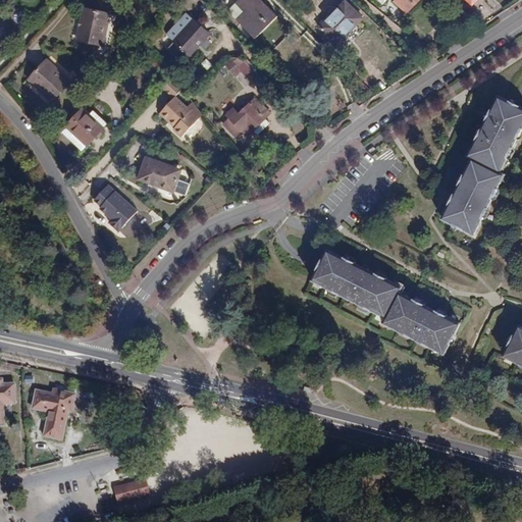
[(239,0),(228,10),(256,39),(278,16),(262,0),(239,0)]
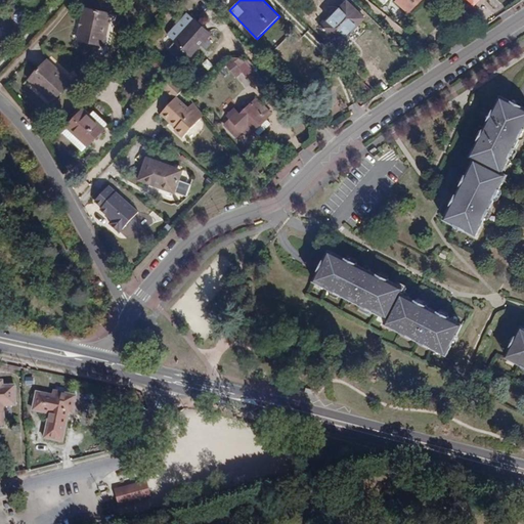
[(421,0),(406,0),(401,6),(394,0),(388,0),(405,15),(421,0)]
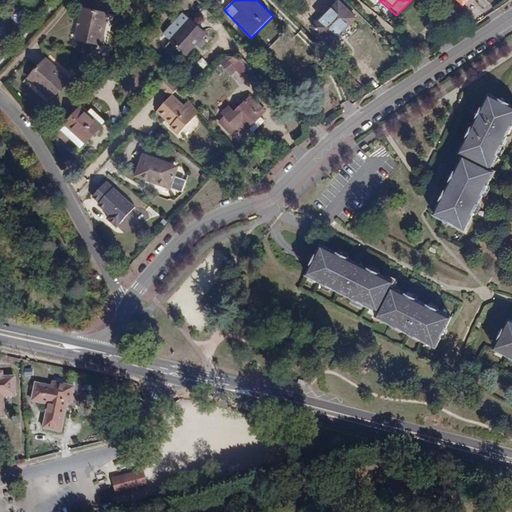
[(339,1),(314,27),(331,43),(356,18),(339,1)]
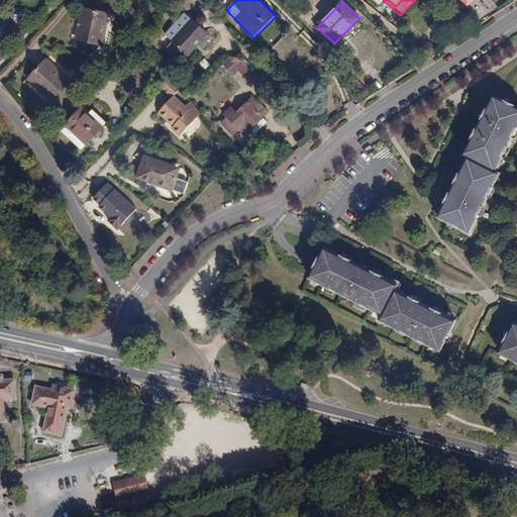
[(77,38),(102,44),(110,14),(84,8),(77,38)]
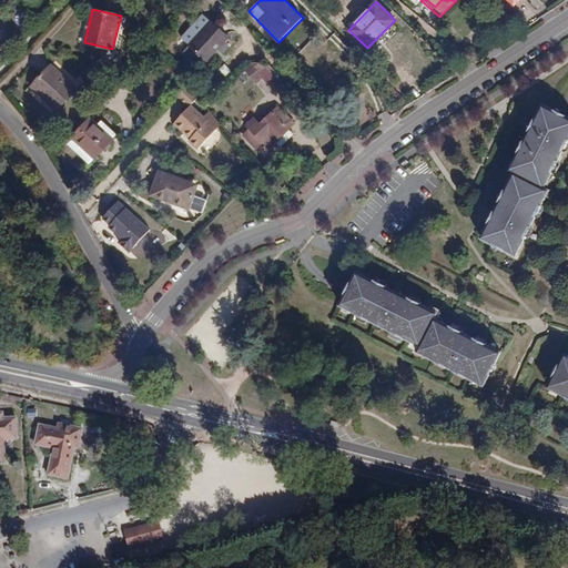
[(173,29),(183,41),(193,32),(183,21),(173,29)]
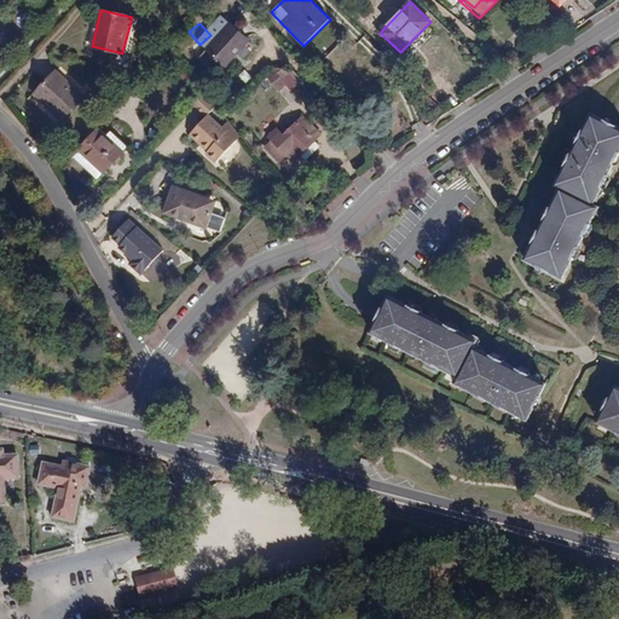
[(207,50),(225,65),(248,40),(230,23),(207,50)]
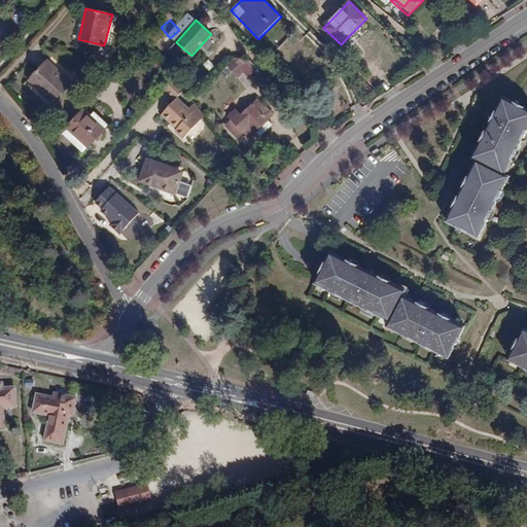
[(234,83),(236,80),(246,86),(257,67),(233,54),(220,76),(234,83)]
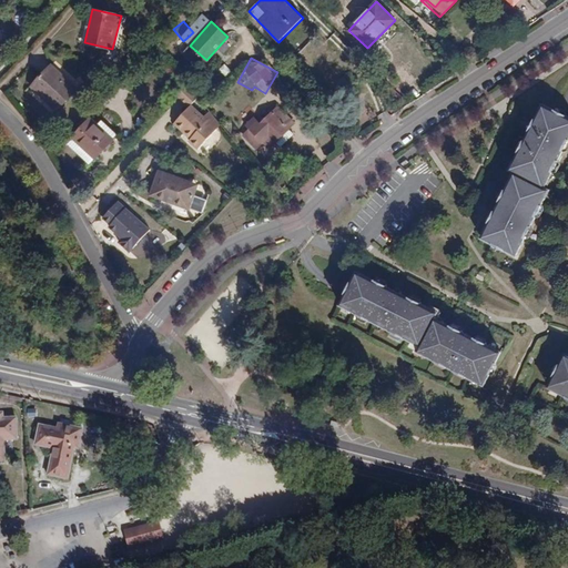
[(51,66),(31,87),(57,111),(78,89),(51,66)]
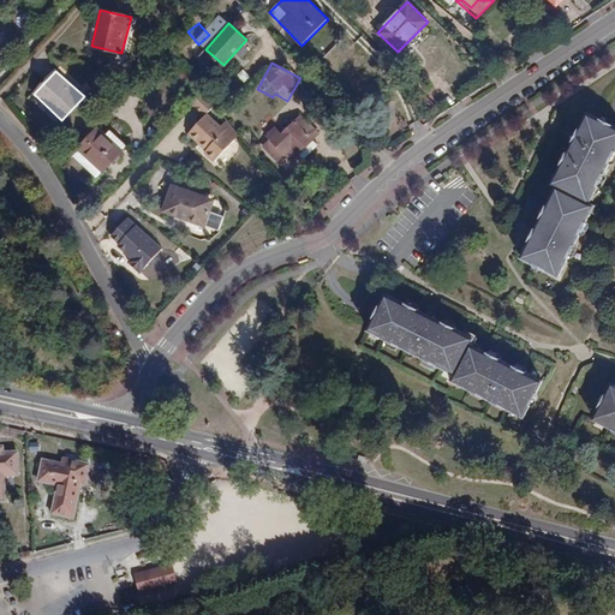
[(203,93),(202,93),(191,105),(203,118),(207,114),(214,107),(203,93)]
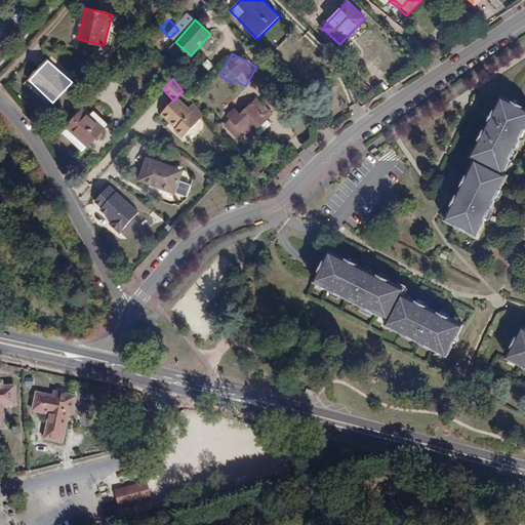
[(493,109),(489,114),(492,115),(495,117),(492,123),(489,121),(471,156),(476,159),(458,193),(461,195),(458,201),(455,199),(452,198),(450,203),(452,205),(445,218),(455,224),(457,220),(467,226),(465,229),(477,235),(505,183),(500,180),(505,173),(503,173),(500,171),(505,164),(508,166),(524,131),(524,107),(502,95),(495,109),(493,109)]
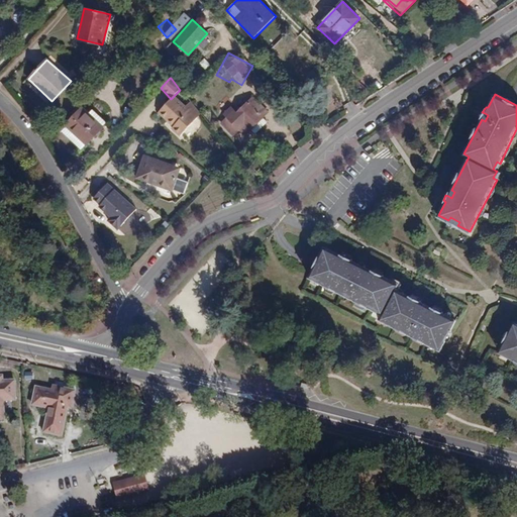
[(185,108),(174,96),(171,99),(167,103),(169,105),(166,108),(164,107),(158,113),(165,121),(168,119),(174,125),(172,127),(170,129),(178,137),(196,119),(185,108)]
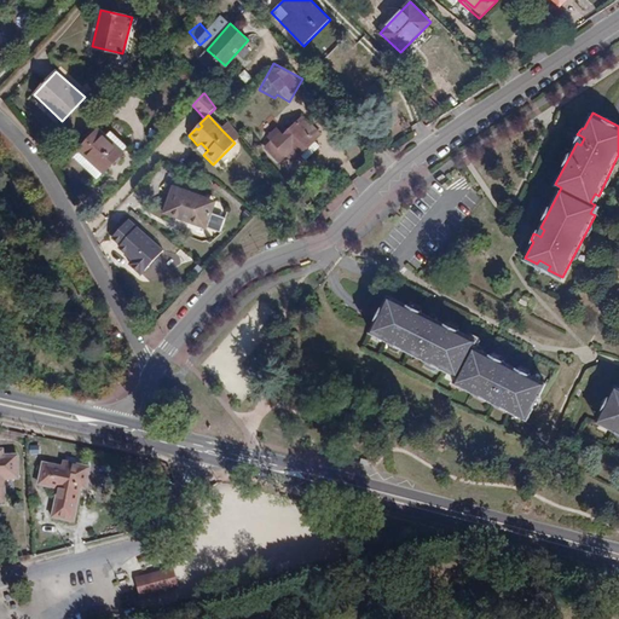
[(320,145),(316,140),(322,134),(304,115),(284,134),(281,132),(272,140),(288,155),(295,149),(306,160),(320,145)]
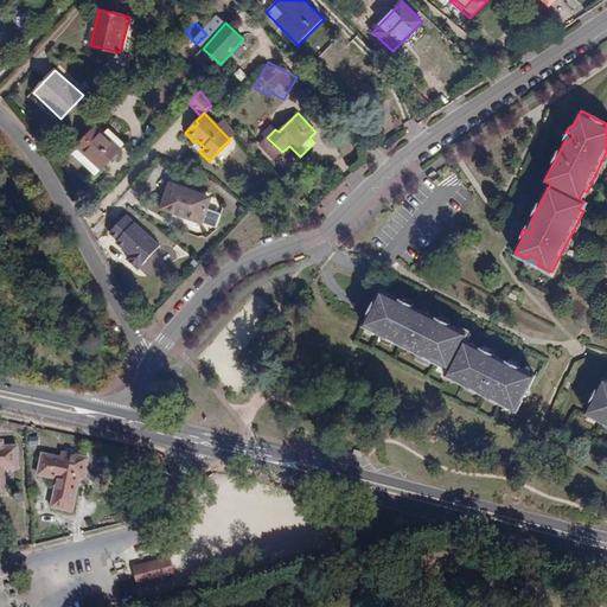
[(235,135),(223,120),(217,127),(230,140),(235,135)]
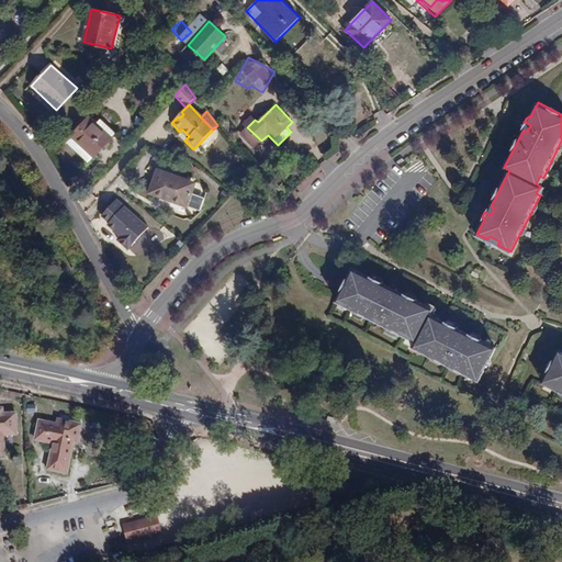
[(97,123),(89,116),(72,135),(79,143),(80,141),(96,155),(111,138),(96,124),(97,123)]
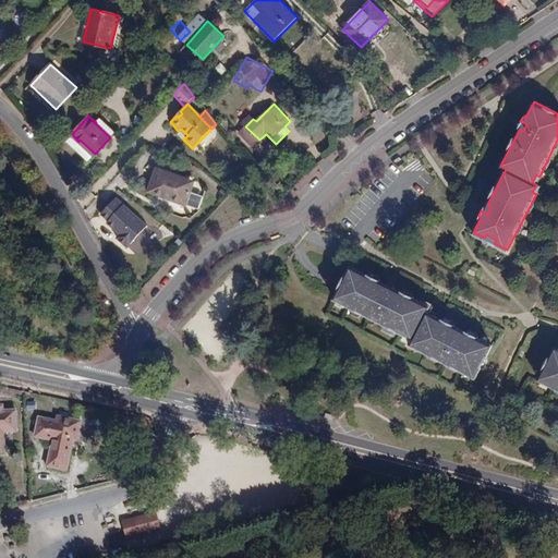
[(178,131),(185,137),(187,135),(181,129),(178,131)]
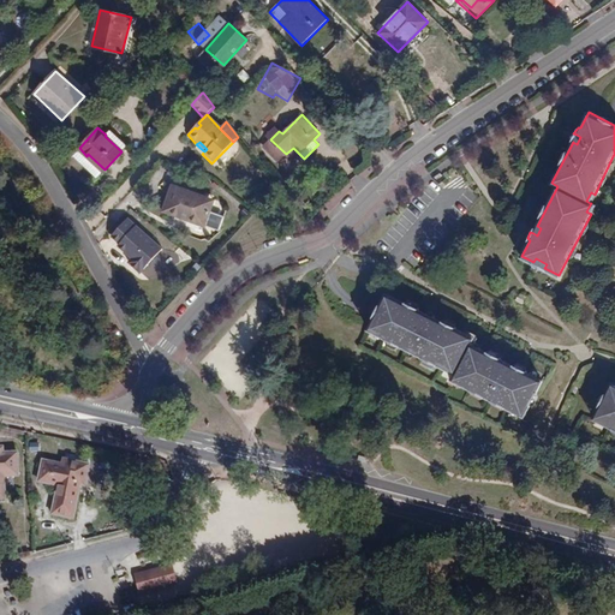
[(212,203),(204,201),(206,197),(172,185),(162,212),(178,218),(178,216),(206,226),(210,212),(209,210),(212,203)]
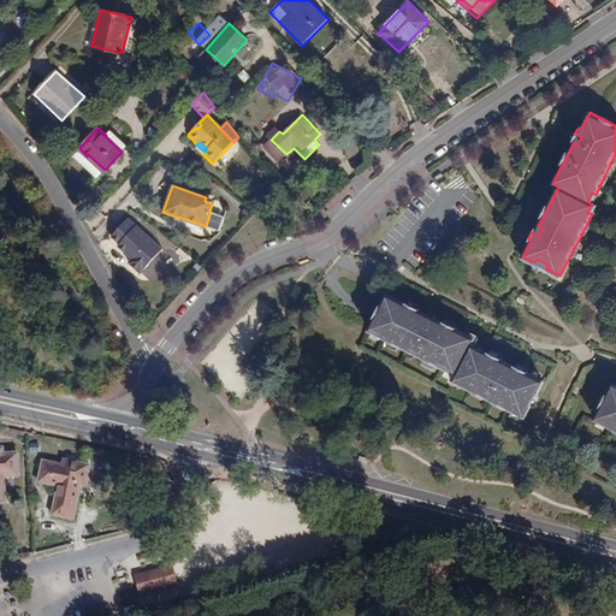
[(161,249),(126,218),(111,236),(119,243),(117,246),(125,253),(126,252),(132,258),(131,259),(128,262),(140,273),(148,264),(149,266),(154,266),(159,261),(158,256),(157,255),(161,249)]
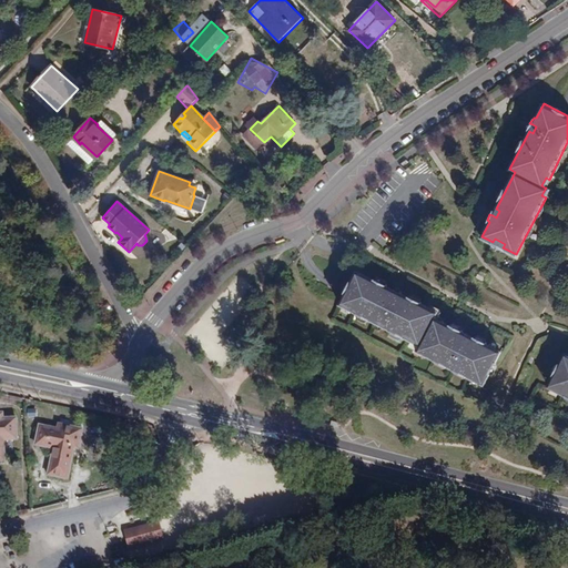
[(406,233),(413,235),(417,226),(411,223),(406,233)]
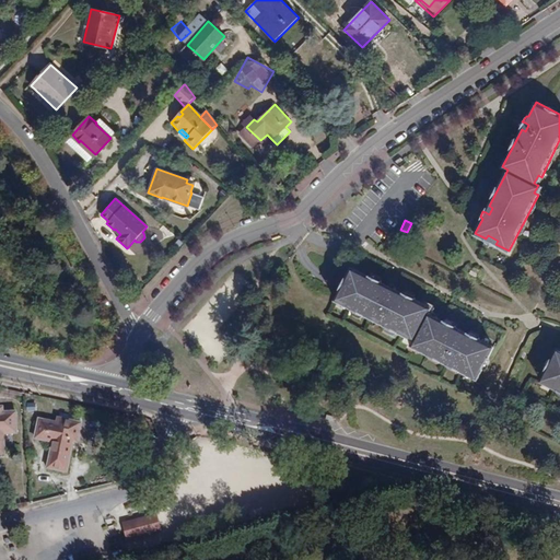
[(478,341),(470,338),(473,335),(429,313),(431,307),(396,290),(395,292),(388,289),(388,287),(352,268),(336,302),(415,341),(412,347),(476,378),(493,346),(479,339),(478,341)]
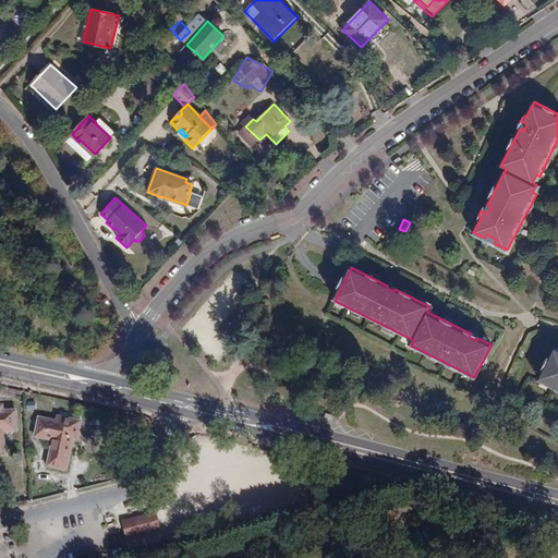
[(557,344),(540,377),(557,386),(557,344)]
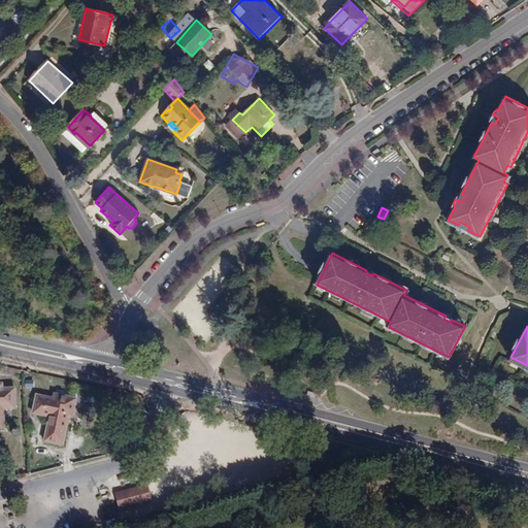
[(0,427),(4,427),(3,409),(15,407),(14,388),(2,388),(2,384),(0,384),(0,427)]
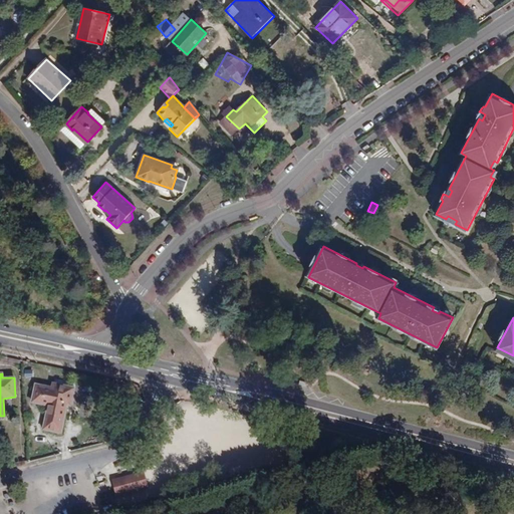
[(61,386),(60,390),(52,388),(36,384),(31,403),(48,407),(43,429),(61,434),(67,405),(70,406),(74,388),(61,386)]
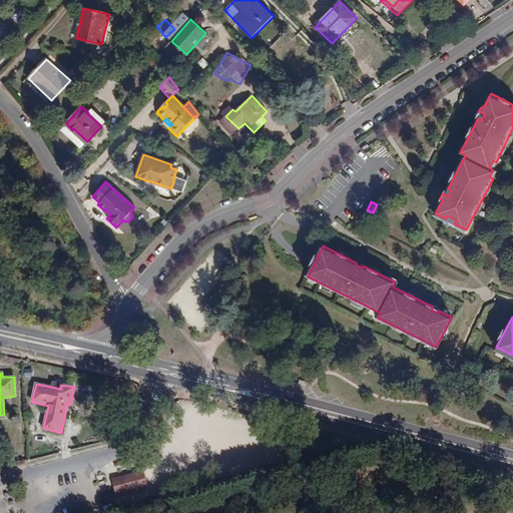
[(147,487),(143,470),(137,471),(142,488),(147,487)]
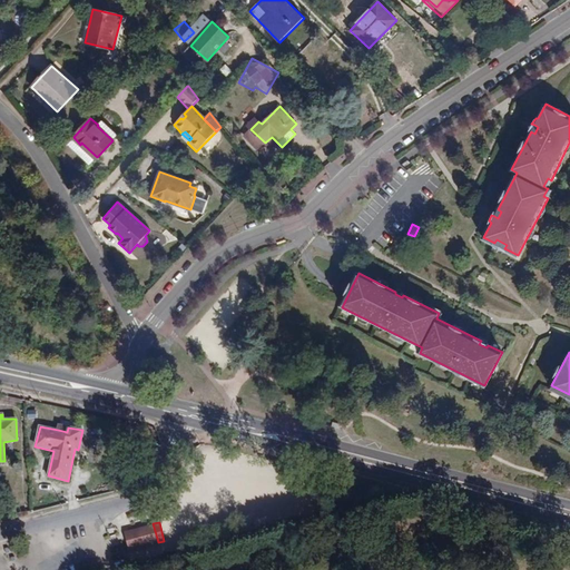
[(158,542),(153,523),(123,531),(128,550),(158,542)]
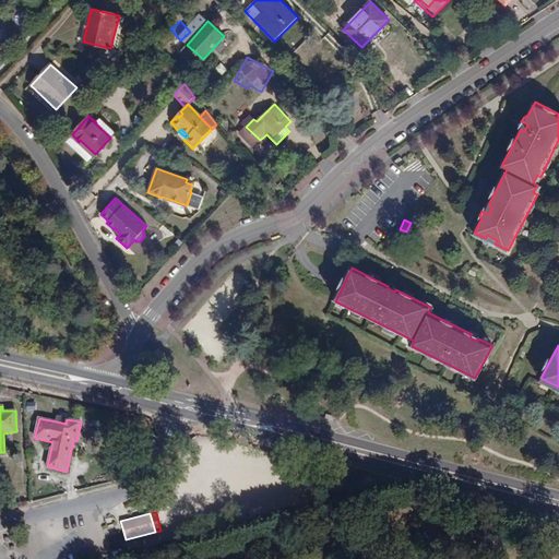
[(109,526),(114,547),(118,546),(116,537),(120,536),(118,525),(109,526)]
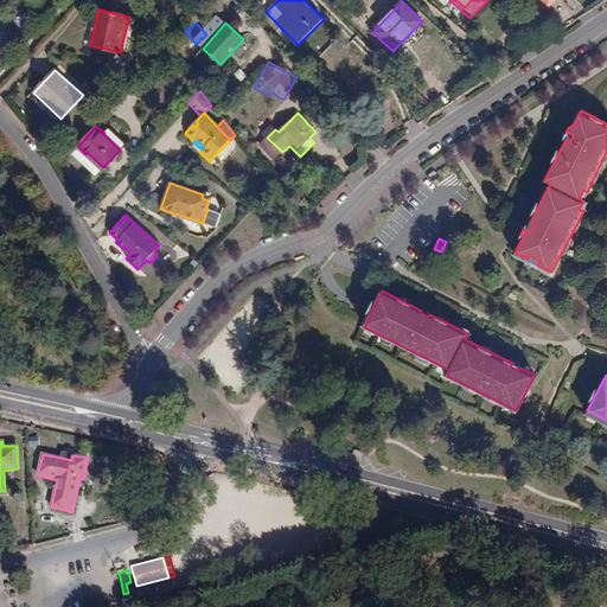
All buildings are outlined.
